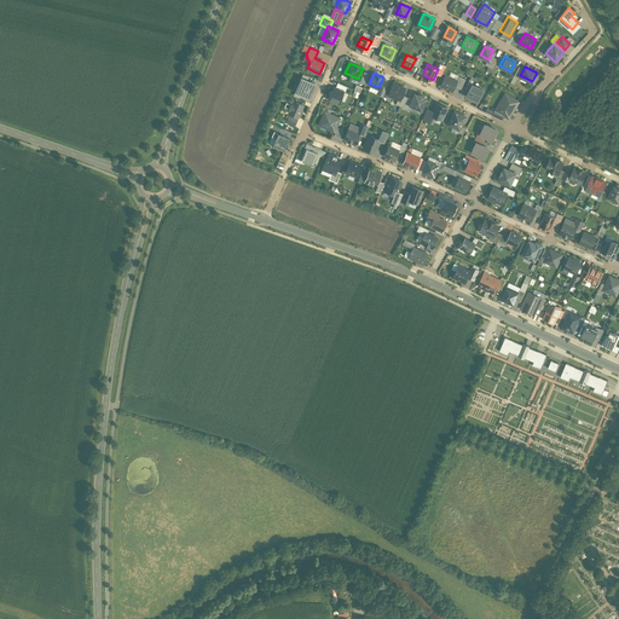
[(445,74),(440,84),(451,90),(456,79),(445,74)]
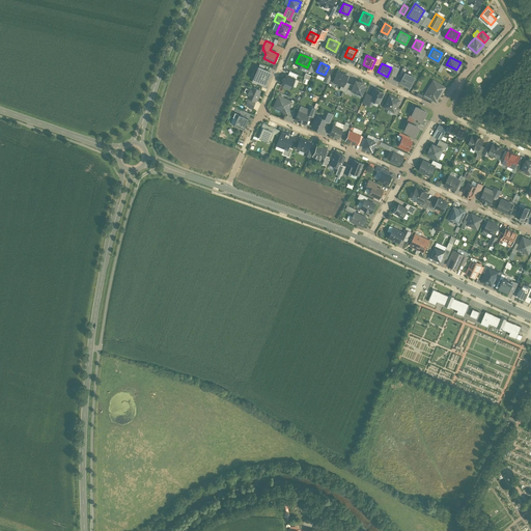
[(256,73),(268,78),(270,72),(263,68),(258,66),(257,71),(256,73)]
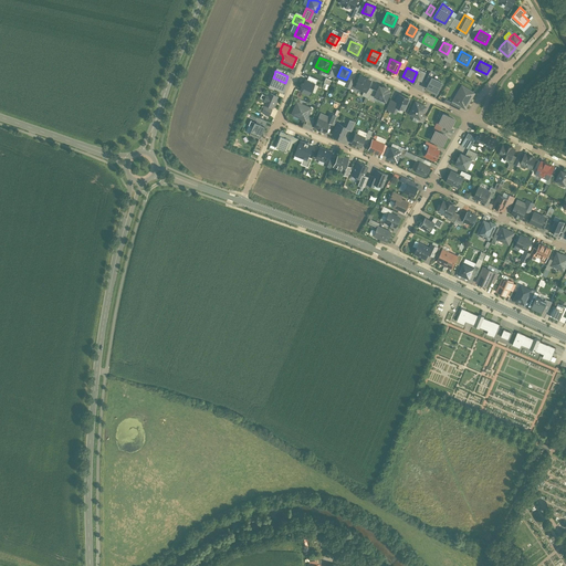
[(430,75),(426,85),(436,91),(441,80),(430,75)]
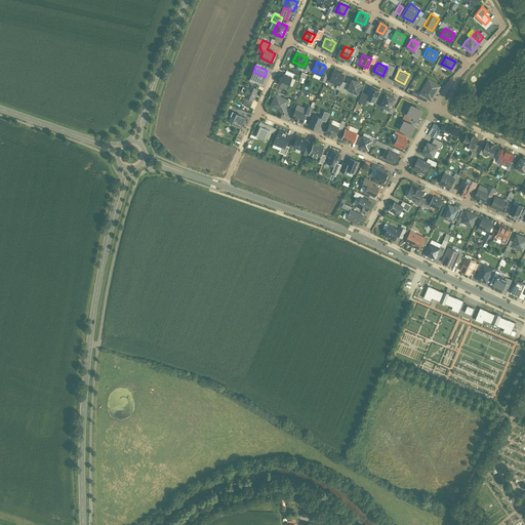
[(342,74),(334,71),(330,79),(338,83),(342,74)]
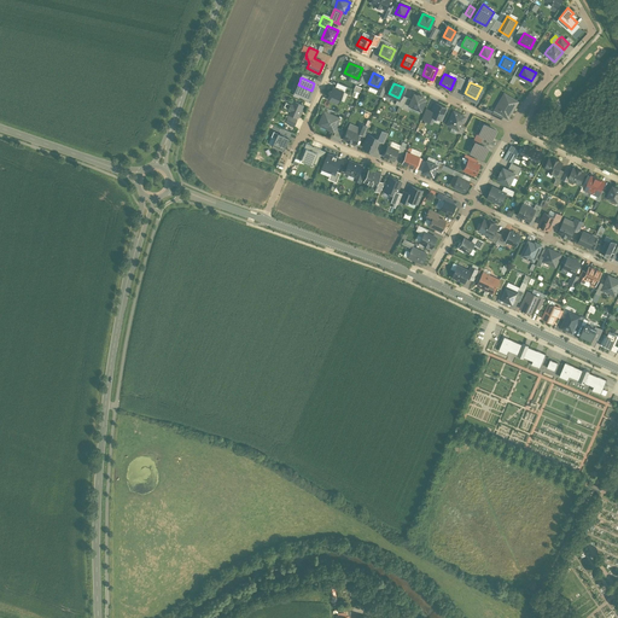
[(308,98),(312,91),(298,85),(297,87),(295,92),(299,94),(308,98)]
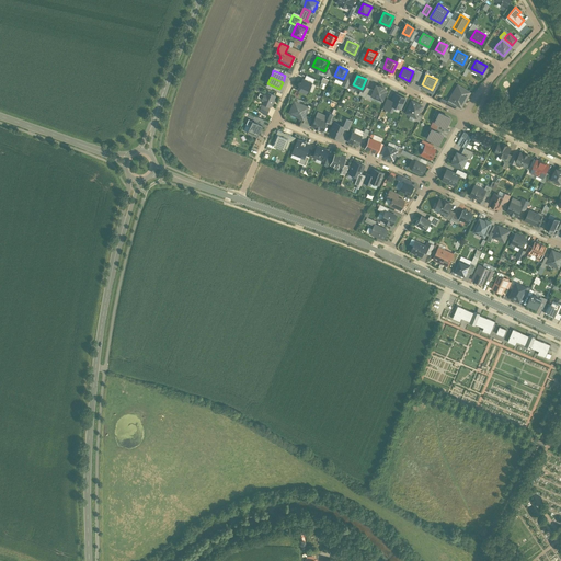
[(310,83),(302,80),(298,89),(306,93),(310,83)]
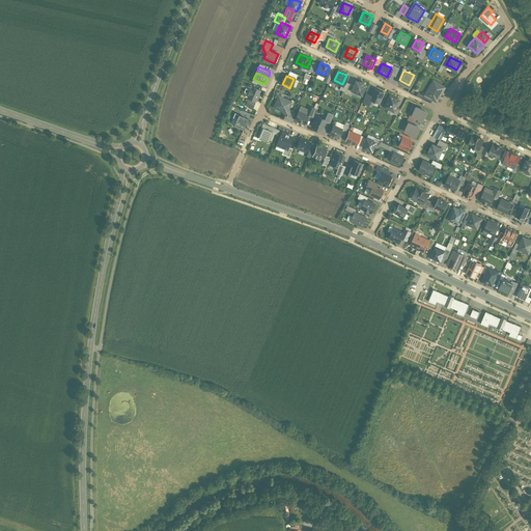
[(363,83),(360,82),(359,81),(359,82),(356,81),(354,85),(352,90),(353,90),(361,94),(365,85),(363,84),(363,83)]
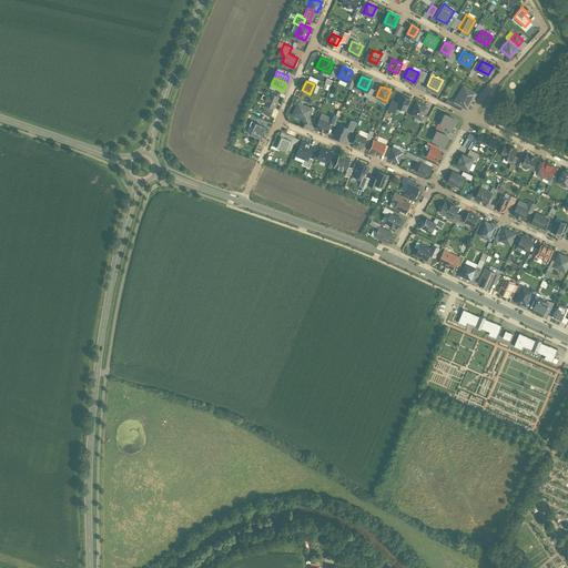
[(476,93),(467,89),(463,97),(459,94),(455,101),(463,105),(467,109),(476,93)]
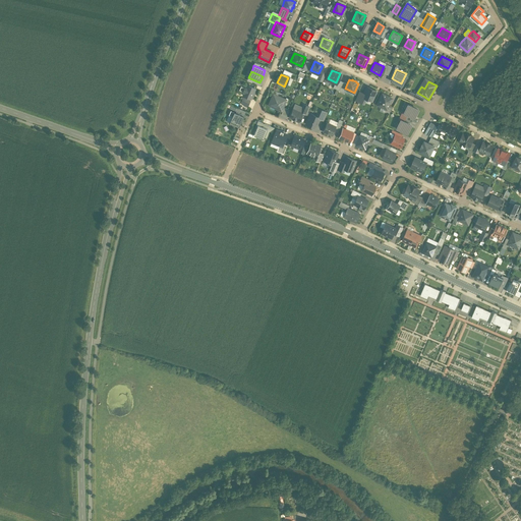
[(255,89),(247,84),(246,89),(245,88),(243,92),(244,92),(243,96),(250,99),(251,97),(253,93),(255,89)]
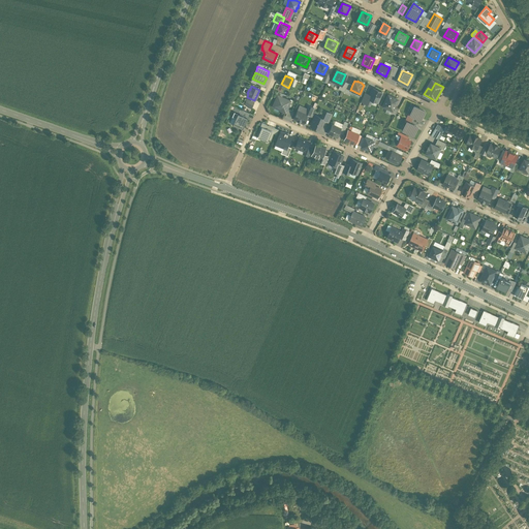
[(382,92),(373,88),(370,95),(368,98),(372,100),(377,102),(382,92)]
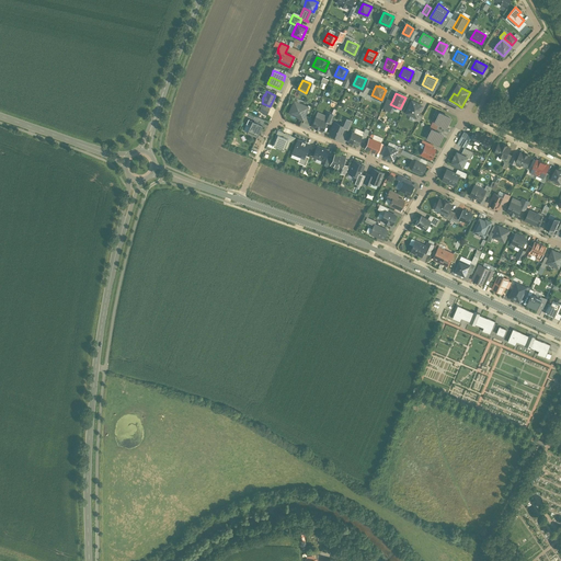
[(392,101),(387,99),(384,107),(391,112),(395,106),(390,104),(392,101)]
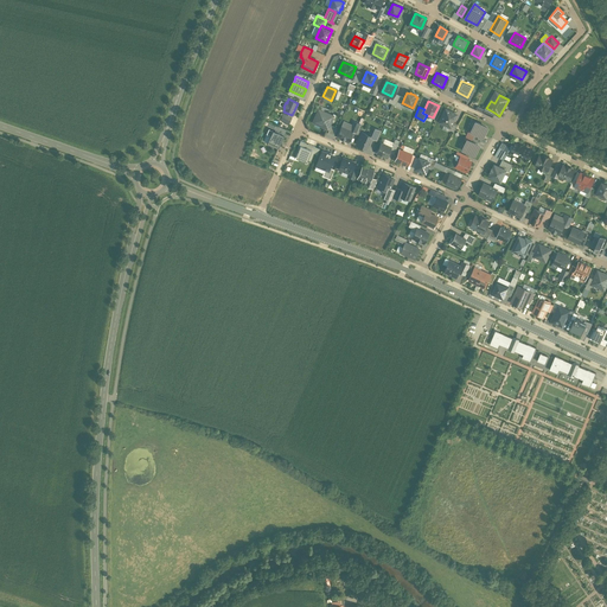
[(457,114),(446,109),(439,122),(451,127),(453,122),(457,114)]
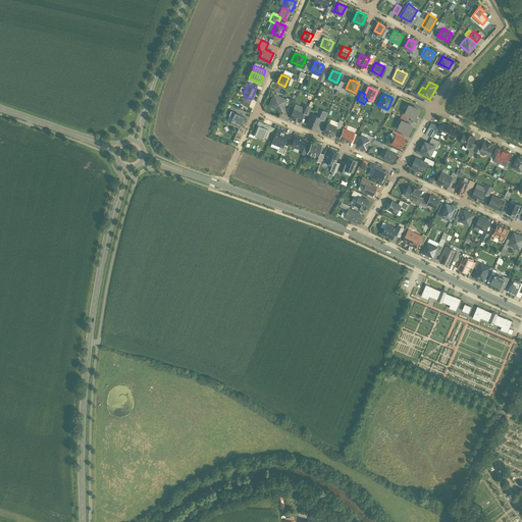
[(285,100),(273,95),(269,105),(280,110),(285,100)]
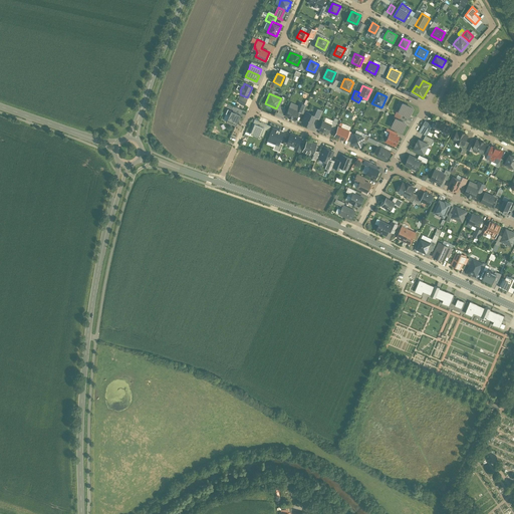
[(299,106),(291,102),(286,114),(294,117),(299,106)]
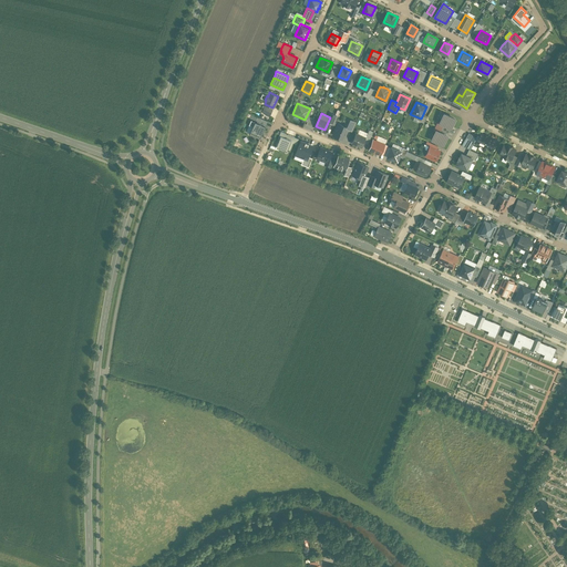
[(455,119),(444,114),(440,122),(440,123),(443,124),(451,127),(455,119)]
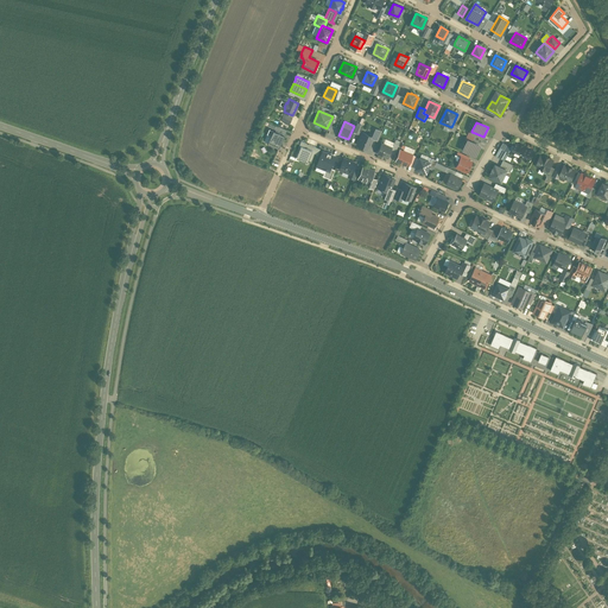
[(276,132),(284,135),(286,130),(278,126),(276,132)]
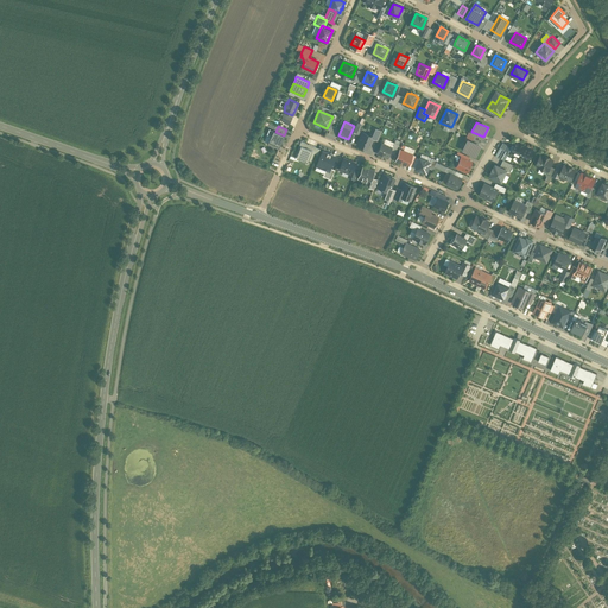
[(271,137),(268,144),(279,149),(284,135),(276,132),(273,131),(271,137)]
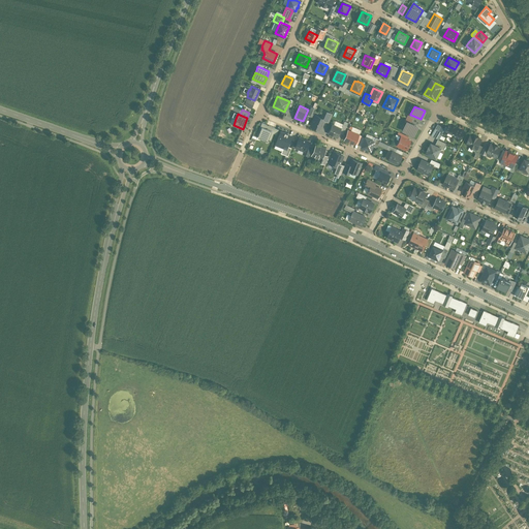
[(323,119),(315,116),(311,125),(319,129),(323,119)]
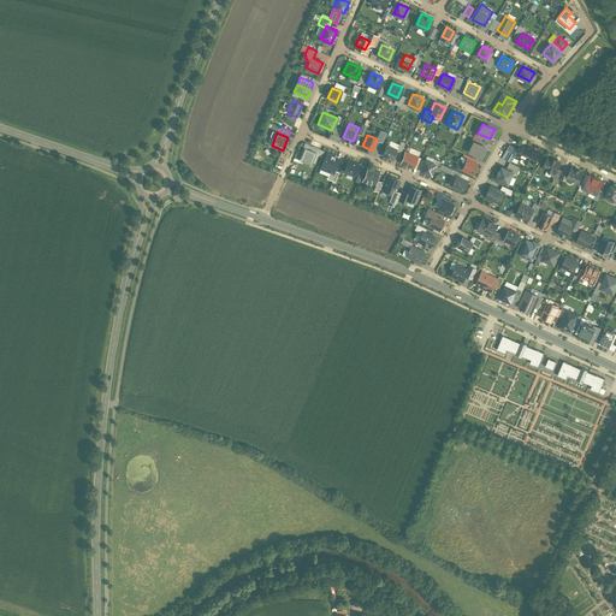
[(478,143),(474,142),(469,152),(481,158),(486,148),(478,143)]
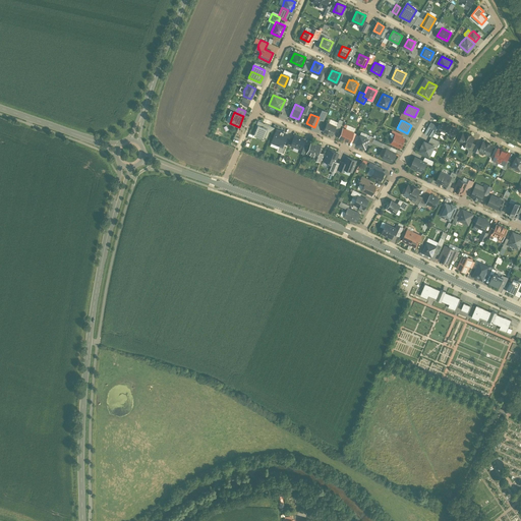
[(254,128),(256,129),(257,125),(268,129),(265,137),(267,138),(269,134),(268,134),(271,126),(265,123),(265,124),(263,123),(257,121),(254,128)]
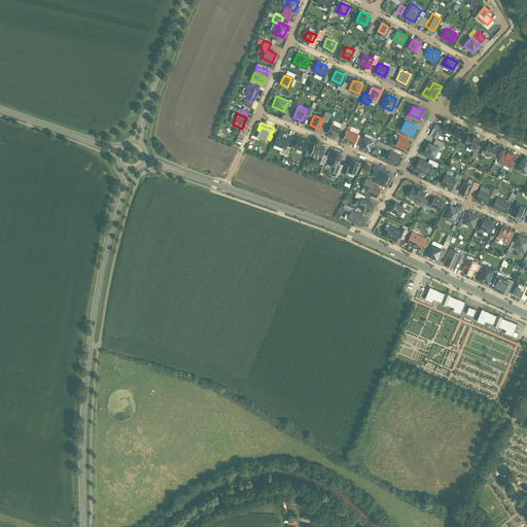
[(339,128),(330,124),(327,132),(335,135),(339,128)]
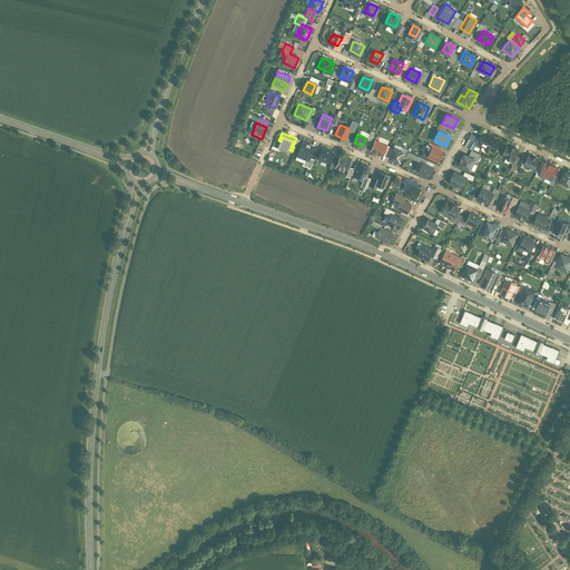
[(480,138),(472,134),(465,145),(473,149),(480,138)]
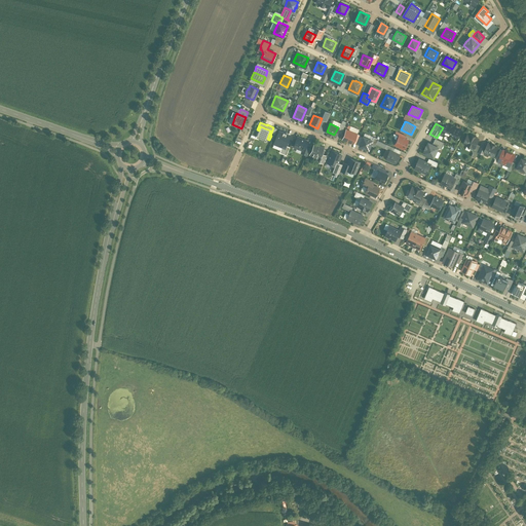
[(453,126),(450,125),(450,124),(447,123),(443,132),(445,134),(449,136),(458,140),(462,130),(453,126)]
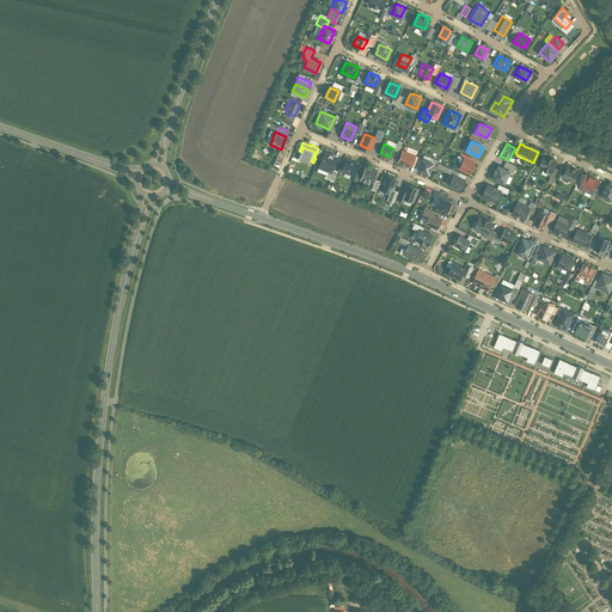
[(314,152),(303,147),(301,152),(299,157),(304,159),(303,161),(306,163),(307,160),(311,161),(314,152)]
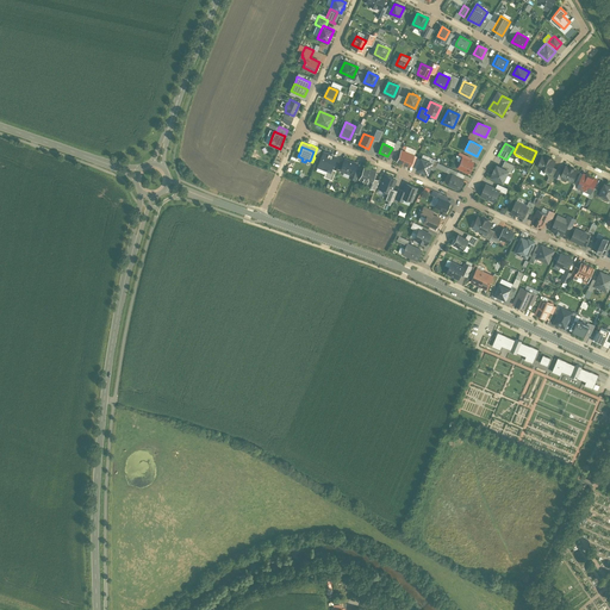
[(402,150),(398,160),(409,165),(412,154),(402,150)]
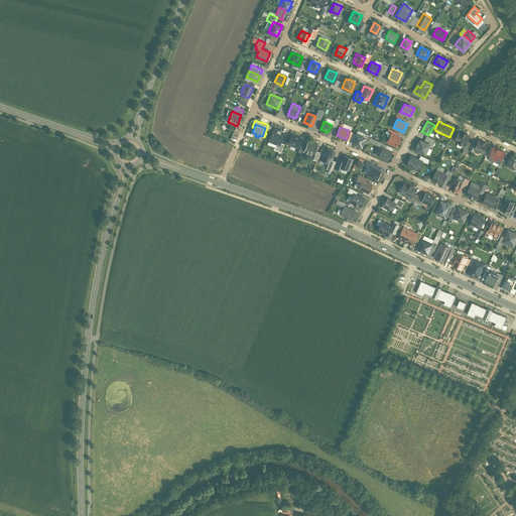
[(274,129),(270,139),(274,141),(273,142),(276,144),(279,145),(280,142),(282,136),(283,133),(280,131),(278,130),(277,130),(274,129)]
